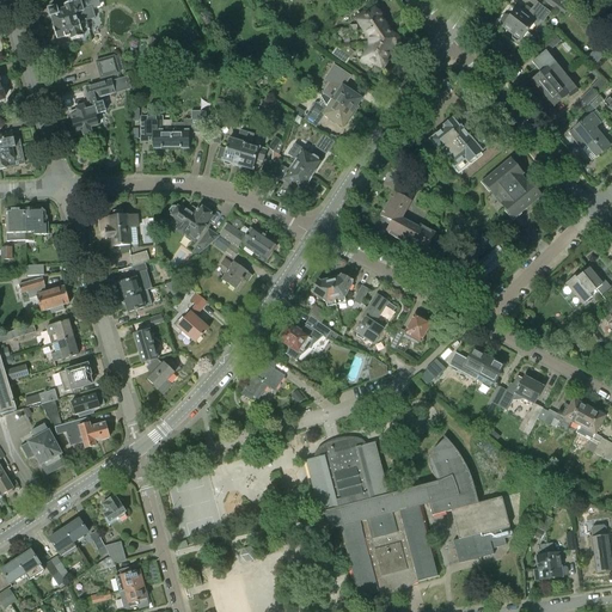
[(55,8),(47,11),(49,18),(50,18),(54,29),(53,31),(55,42),(65,40),(69,38),(71,42),(84,37),(83,34),(87,32),(85,23),(97,18),(93,10),(99,8),(97,0),(79,0),(80,2),(72,5),(71,5),(63,6),(65,11),(56,13),(55,8)]
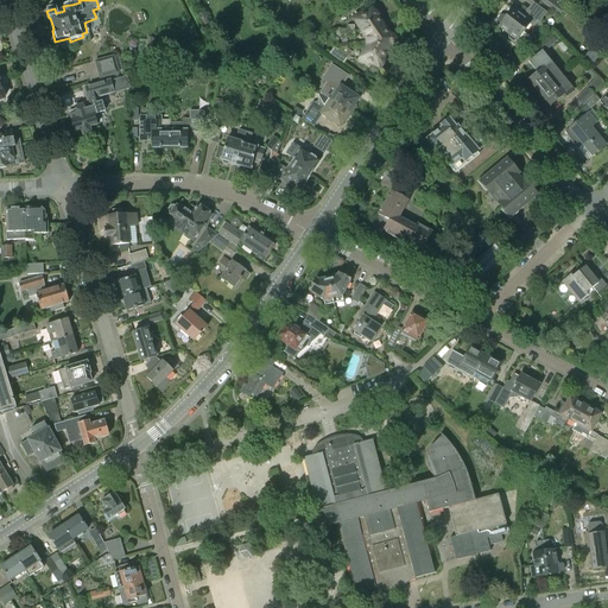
[(555,0),(545,0),(543,2),(555,11),(561,4),(555,0)]
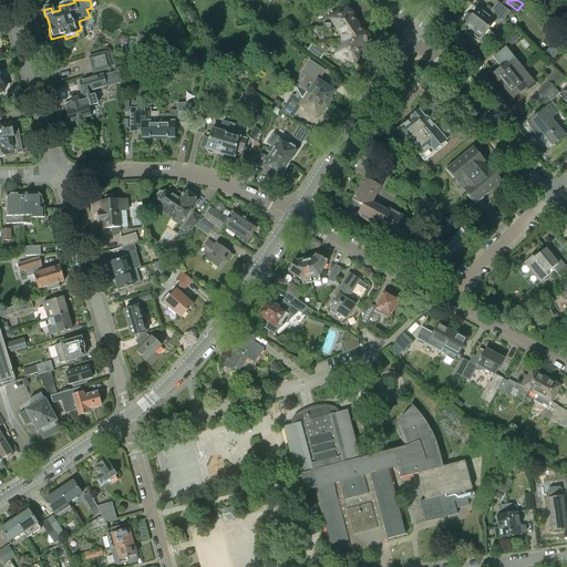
[(474,37),(478,40),(482,38),(483,37),(484,38),(495,23),(496,24),(501,19),(503,21),(509,12),(497,3),(492,11),(487,8),(483,13),(477,9),(472,16),(471,14),(466,14),(464,19),(465,22),(466,23),(466,24),(476,31),(475,32),(474,37)]
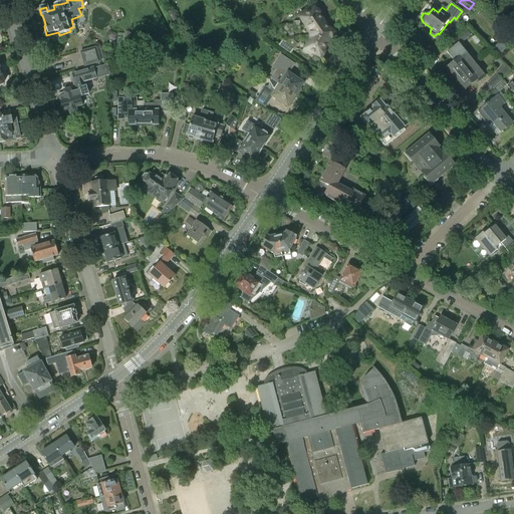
[(305,27),(308,26),(322,26),(325,24),(319,15),(319,13),(317,11),(316,10),(314,8),(307,13),(306,11),(298,17),(305,27)]
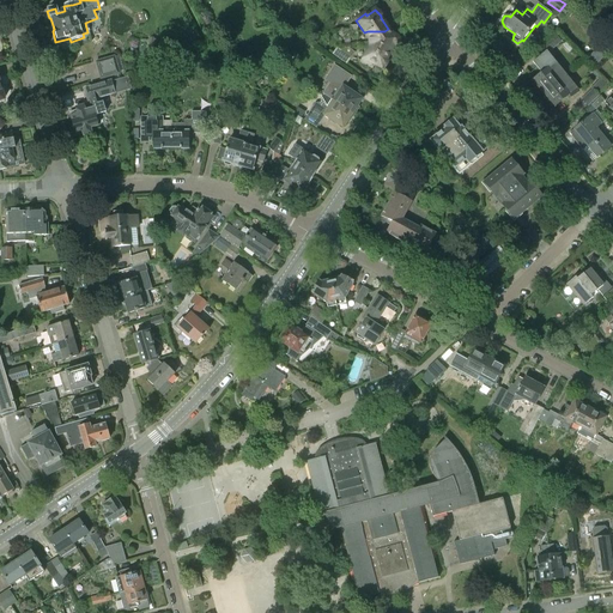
[(384,31),(368,31),(369,38),(370,38),(371,48),(388,48),(392,50),(394,46),(395,46),(396,46),(396,44),(398,44),(399,43),(399,42),(399,41),(399,40),(399,38),(398,38),(396,37),(395,37),(394,37),(388,29),(384,31)]
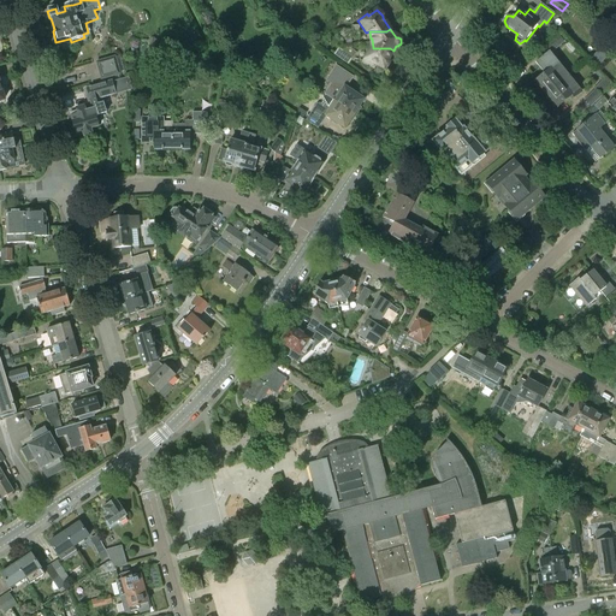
[(297,33),(292,39),(301,45),(306,39),(297,33)]
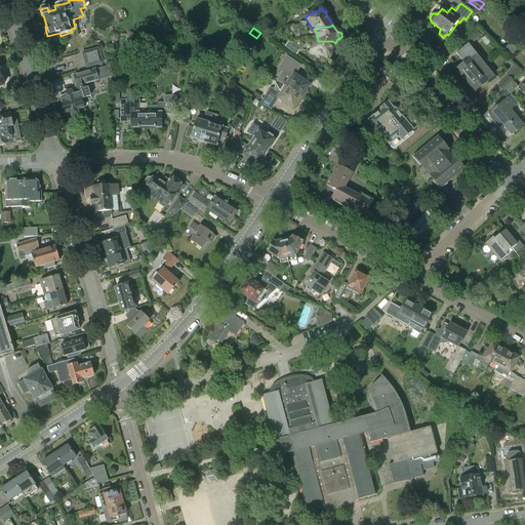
[(475,31),(465,39),(469,45),(479,36),(481,34),(478,30),(475,31)]
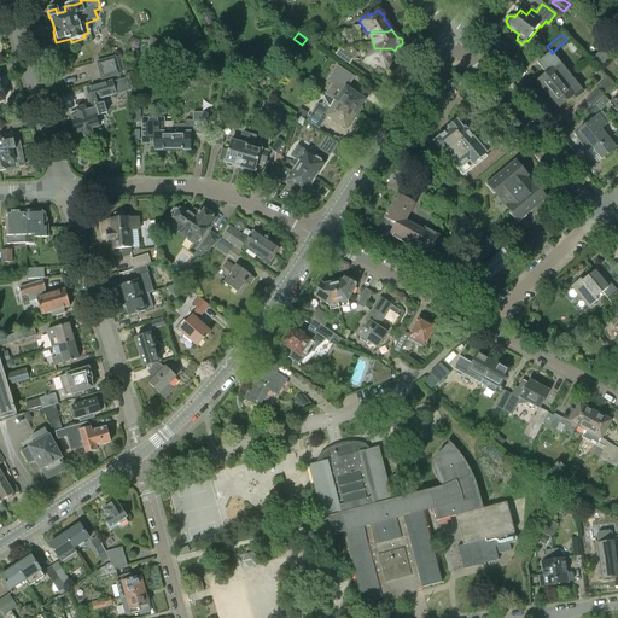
[(391,48),(374,48),(372,48),(366,63),(374,68),(377,65),(385,69),(386,66),(389,66),(390,63),(389,60),(395,51),(391,48)]
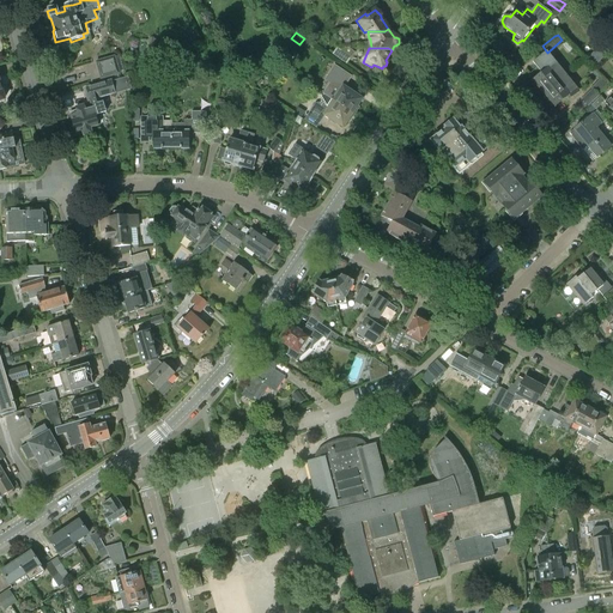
[(337,49),(333,55),(344,62),(347,56),(337,49)]
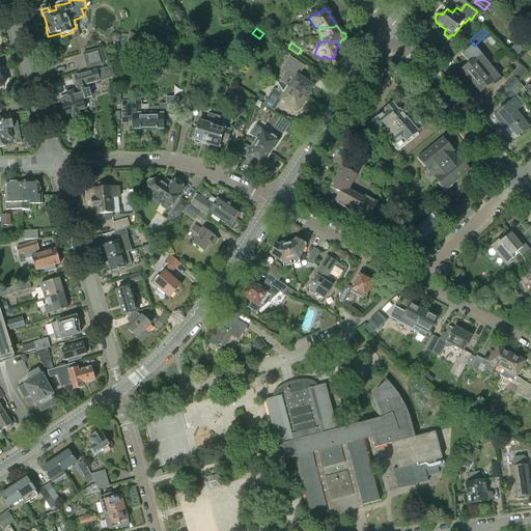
[(463,70),(472,81),(491,66),(474,46),(473,46),(462,55),(469,64),(463,70)]
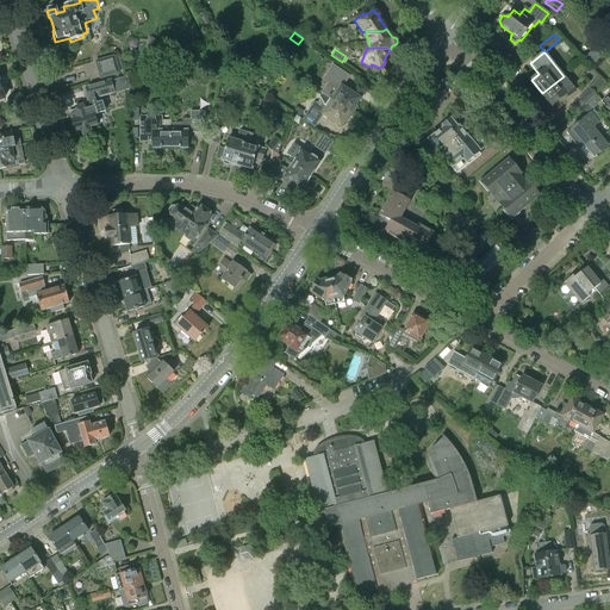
[(94,62),(100,81),(119,76),(114,57),(94,62)]
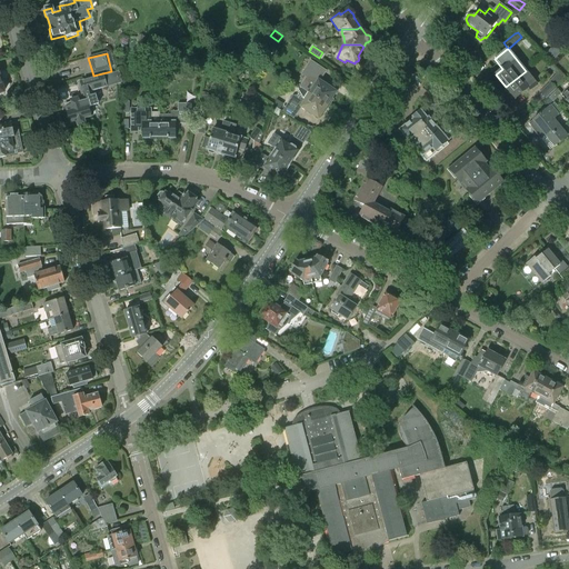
[(88,108),(98,105),(96,96),(92,97),(90,91),(122,82),(119,71),(105,76),(105,75),(80,81),(85,99),(79,100),(78,98),(70,100),(71,106),(66,108),(70,123),(76,122),(78,127),(86,125),(85,120),(91,118),(88,108)]
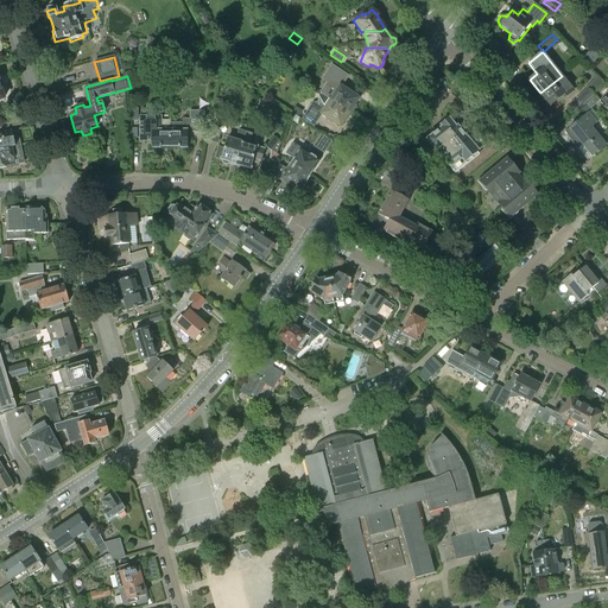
[(562,76),(540,93),(550,106),(563,95),(565,99),(574,92),(562,76)]
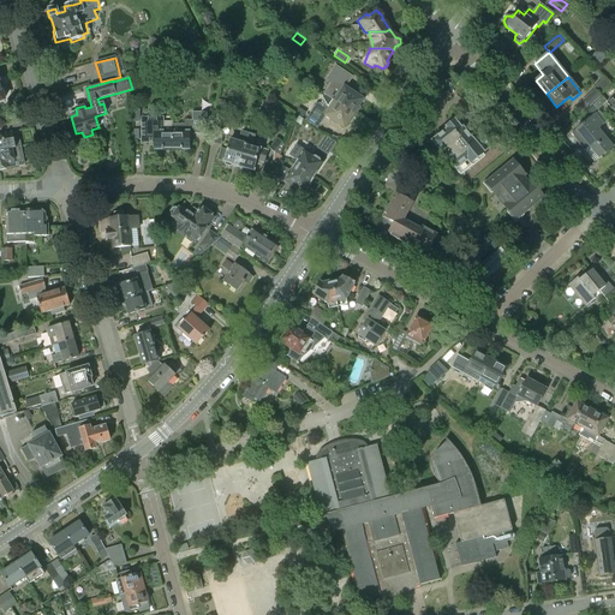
[(593,90),(583,101),(589,108),(599,96),(611,84),(604,77),(592,89),(593,90)]
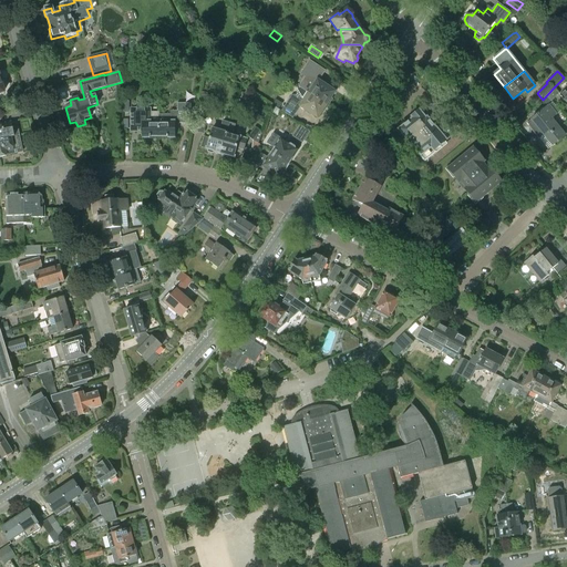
[(315,86),(309,94),(326,105),(327,104),(329,104),(332,100),(331,98),(334,92),(327,86),(318,81),(317,81),(312,78),(309,83),(315,86)]
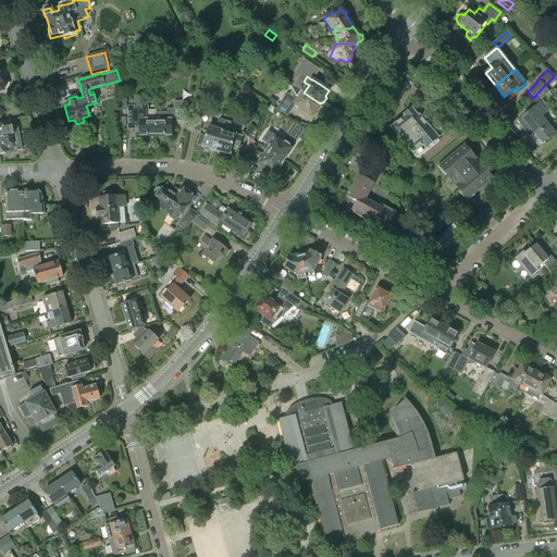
[(286,95),(276,110),(287,116),(292,111),(295,106),(311,116),(316,111),(318,111),(321,107),(319,104),(320,103),(304,93),(294,86),(293,88),(292,96),(289,95),(286,95)]
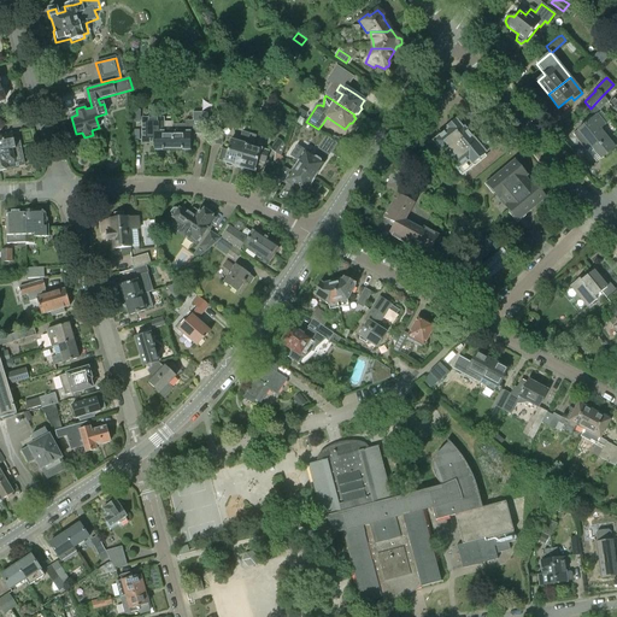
[(594,107),(598,111),(606,103),(603,99),(594,107)]
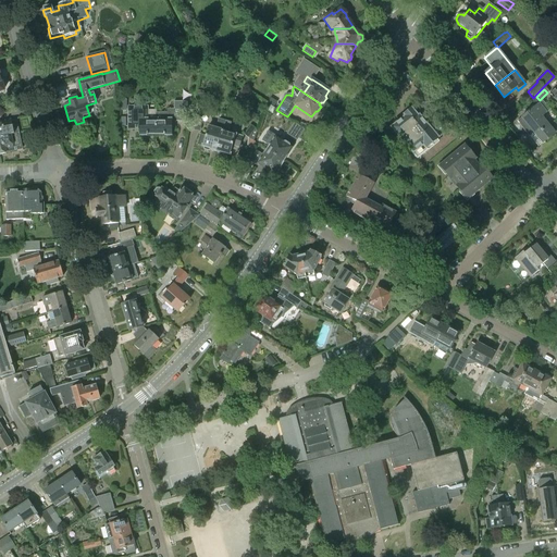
[(433,98),(444,111),(447,108),(436,95),(433,98)]
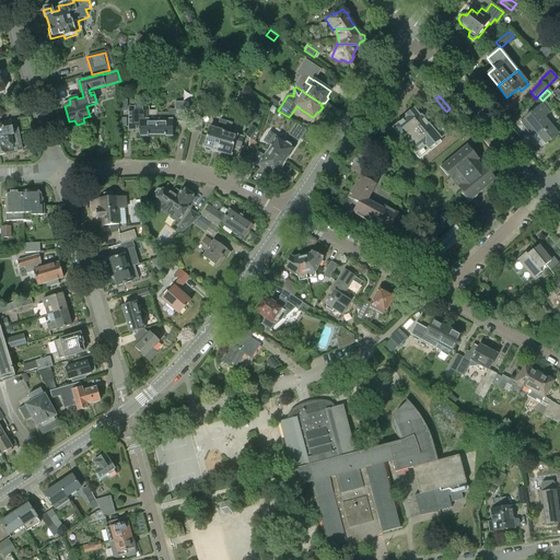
[(175,102),(175,111),(175,121),(175,123),(188,123),(188,102),(175,102)]
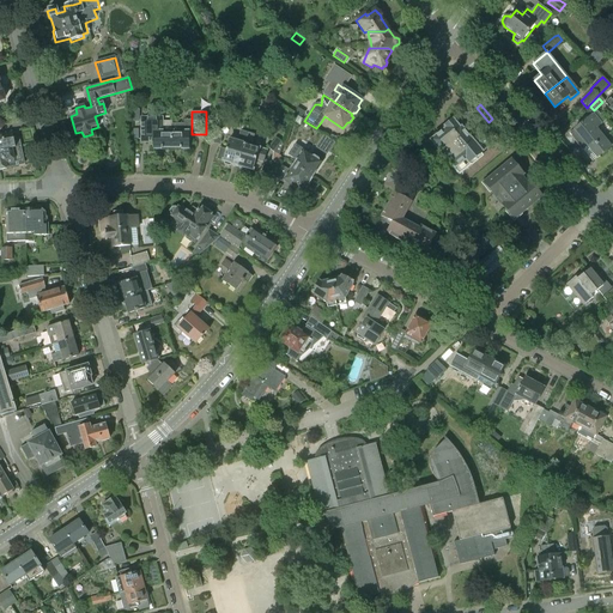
[(216,111),(211,132),(219,133),(222,123),(220,123),(223,113),(216,111)]
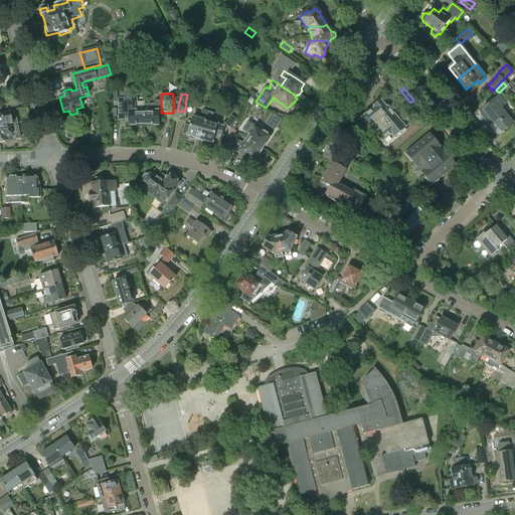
[(374,109),(362,119),(368,126),(367,130),(371,135),(375,135),(385,147),(394,140),(393,138),(400,132),(400,133),(405,129),(404,129),(411,123),(412,126),(417,122),(406,108),(402,112),(394,103),(399,99),(394,94),(382,104),(380,102),(373,107),(374,109)]
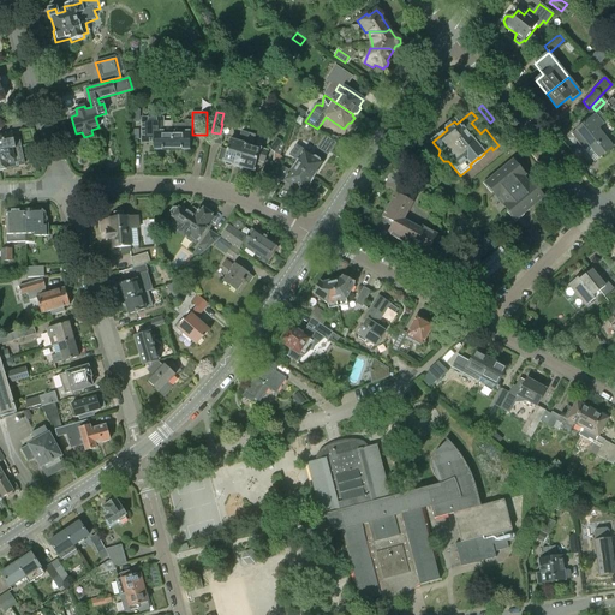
[(571,135),(584,151),(589,147),(598,159),(613,148),(598,130),(603,125),(595,114),(571,135)]
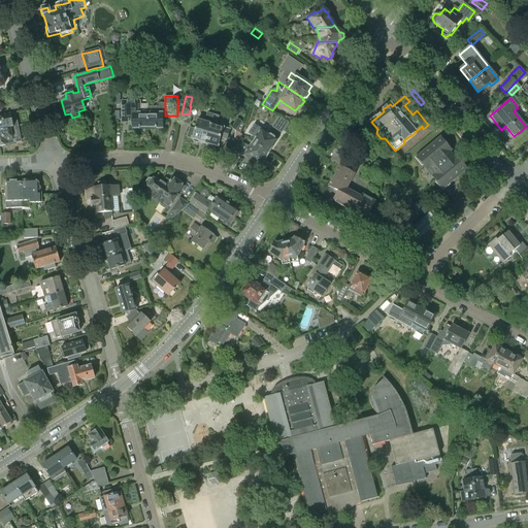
[(132,129),(146,129),(146,104),(141,104),(141,100),(121,100),(121,124),(132,124),(132,129)]
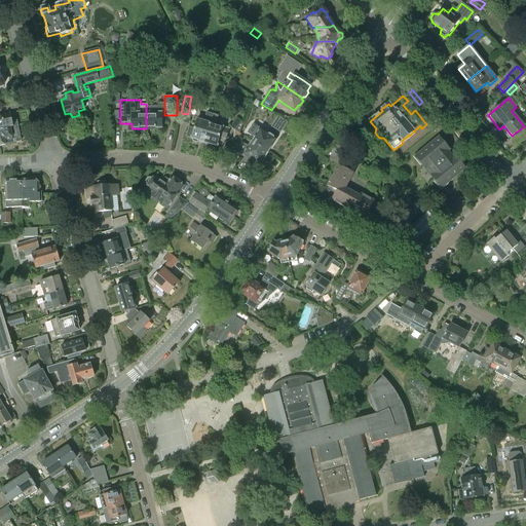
[(146,104),(146,128),(161,128),(161,114),(163,114),(163,109),(164,104),(157,104),(157,106),(148,106),(148,104),(146,104)]
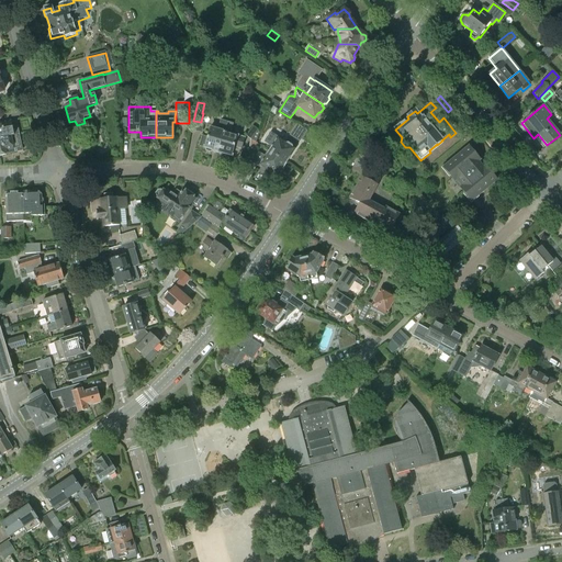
[(212,150),(217,152),(226,122),(221,121),(217,131),(210,128),(208,138),(202,136),(201,139),(199,146),(204,148),(205,148),(206,150),(210,152),(212,150)]
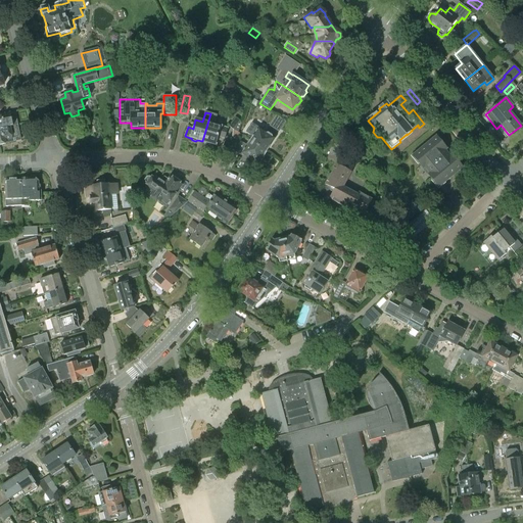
[(15,113),(0,115),(0,128),(13,126),(13,127),(17,126),(15,113)]
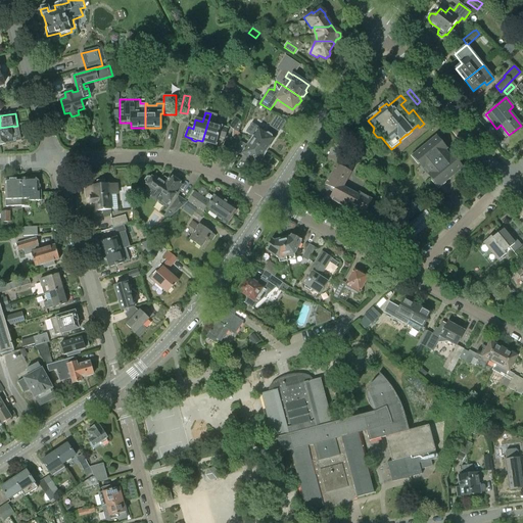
[(210,113),(202,141),(208,143),(208,145),(212,146),(214,145),(215,145),(217,145),(219,138),(225,140),(228,129),(215,125),(217,115),(210,113)]
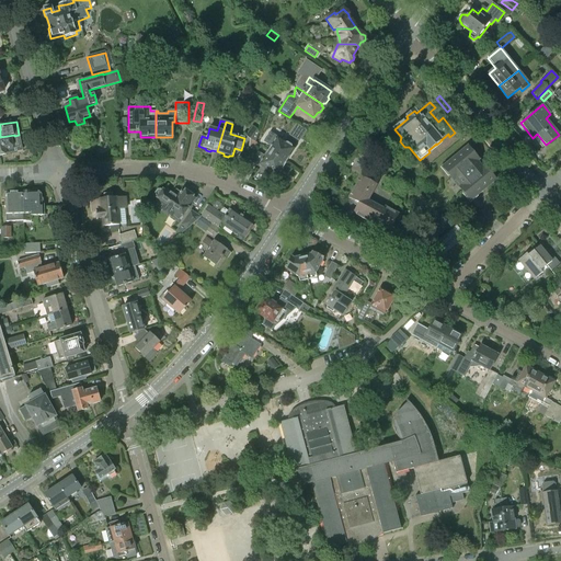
[(245,138),(251,140),(260,133),(258,130),(253,127),(245,135),(245,138)]
